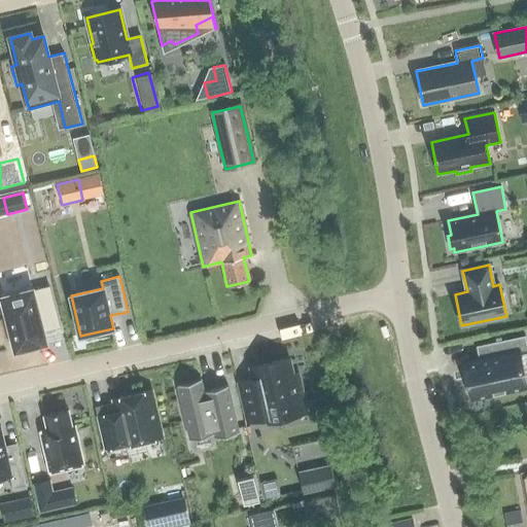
[(31,286),(1,294),(8,322),(4,323),(8,339),(12,338),(15,351),(20,350),(20,351),(32,347),(45,343),(42,331),(60,326),(49,287),(32,291),(31,286)]
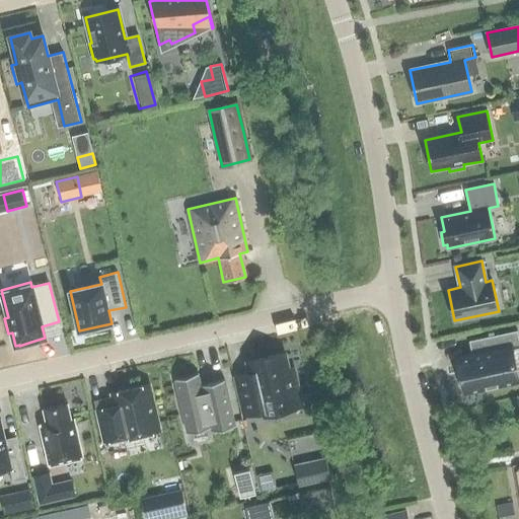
[(518,339),(517,330),(469,341),(472,357),(458,360),(465,390),(518,379),(512,350),(518,348),(518,339)]
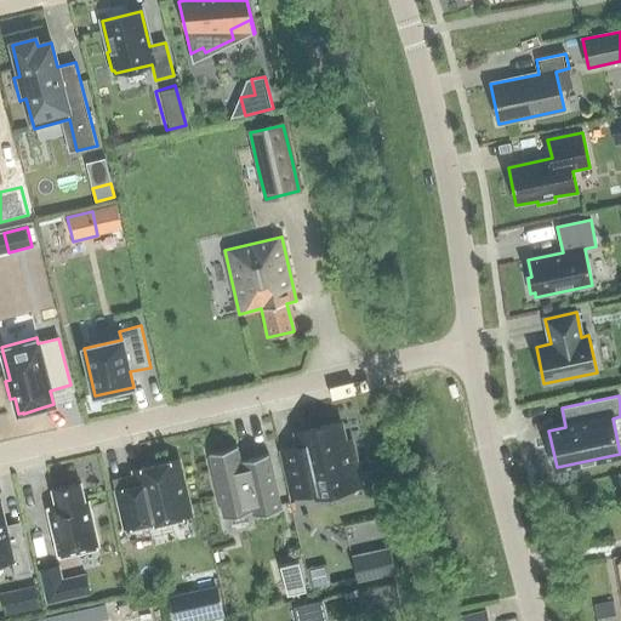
[(283,451),(292,494),(315,489),(317,494),(360,483),(349,440),(343,443),(339,423),(297,433),(298,436),(302,434),(306,446),(283,451)]
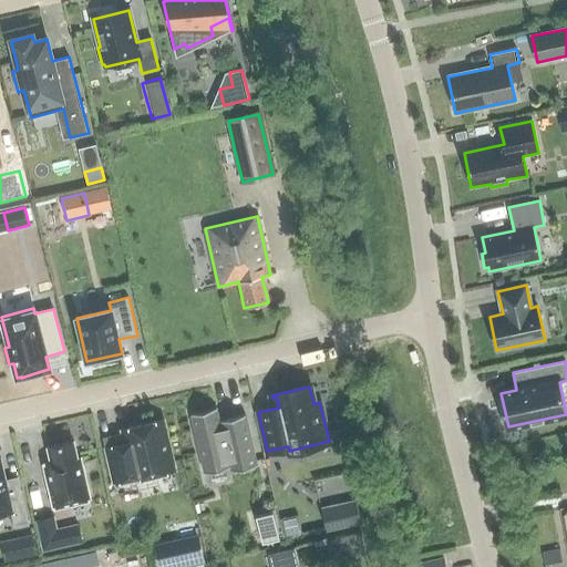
[(228,459),(232,472),(257,465),(245,415),(219,421),(216,409),(191,414),(203,465),(228,459)]
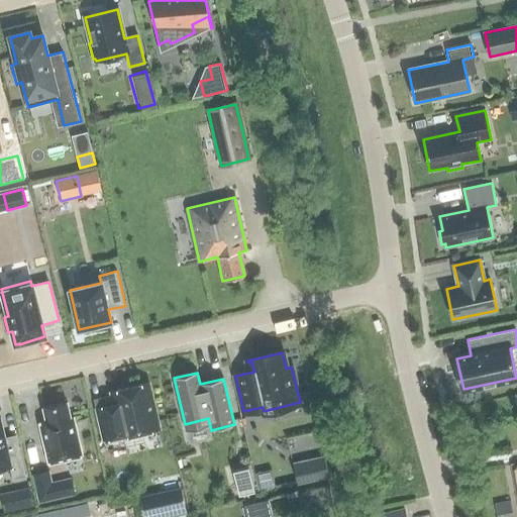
[(147,384),(112,392),(115,404),(96,408),(103,440),(122,435),(123,437),(158,429),(147,384)]
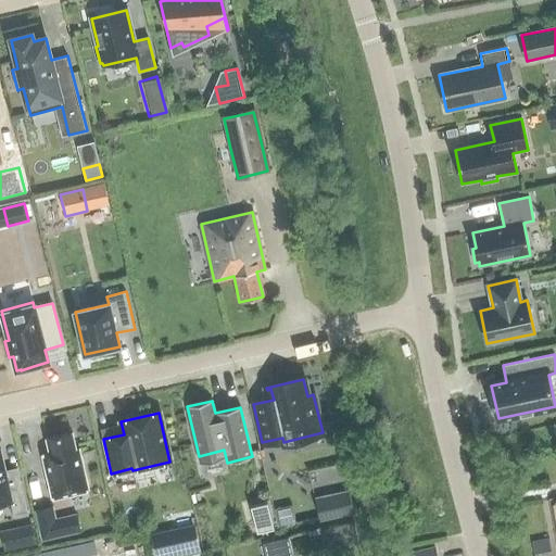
[(52,497),(88,490),(78,450),(76,450),(72,433),(47,439),(50,454),(42,456),(52,497)]
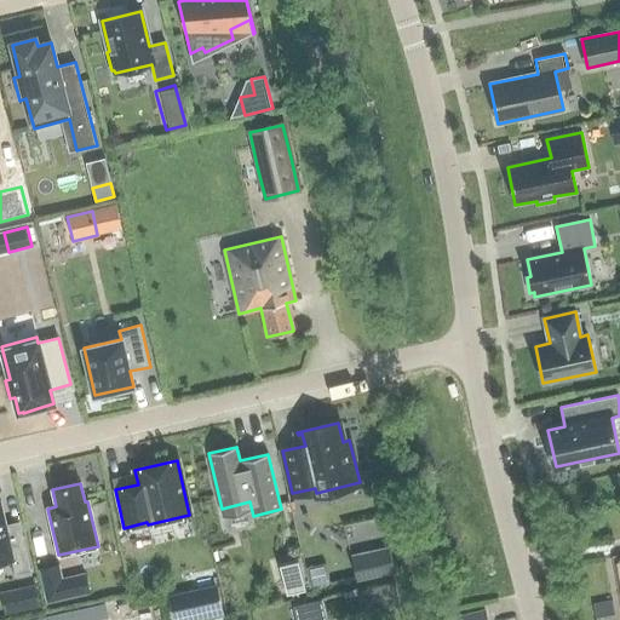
[(0,563),(12,561),(16,575),(32,572),(23,535),(9,539),(0,501),(0,563)]
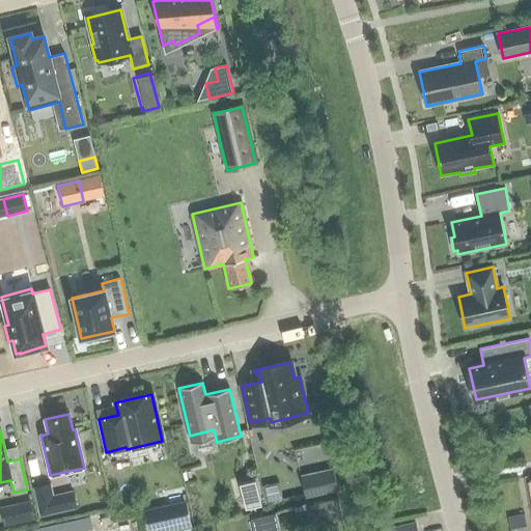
[(305,497),(338,490),(334,469),(301,476),(305,497)]
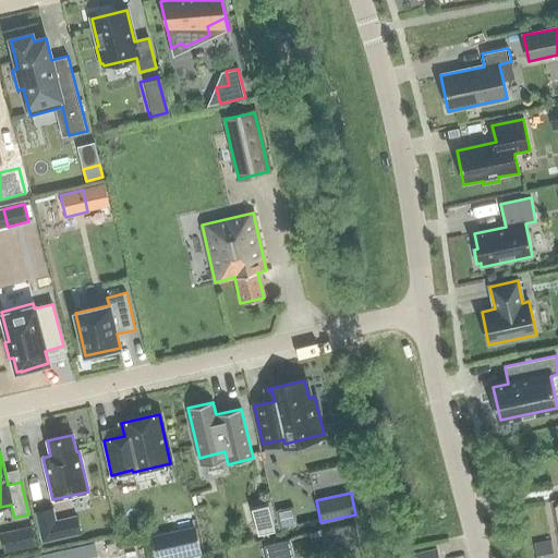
[(252,508),(258,536),(275,532),(268,505),(252,508)]
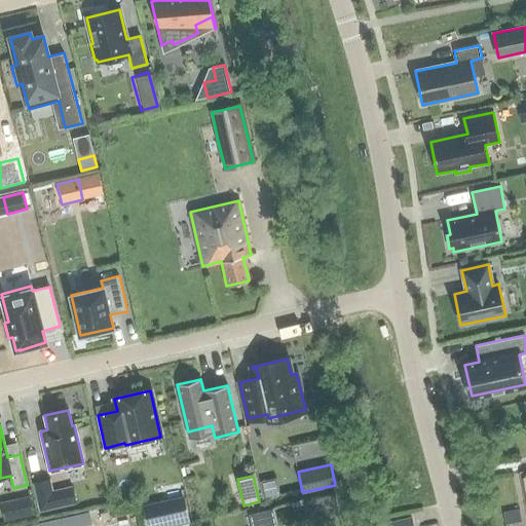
[(261,495),(277,492),(274,478),(258,481),(261,495)]
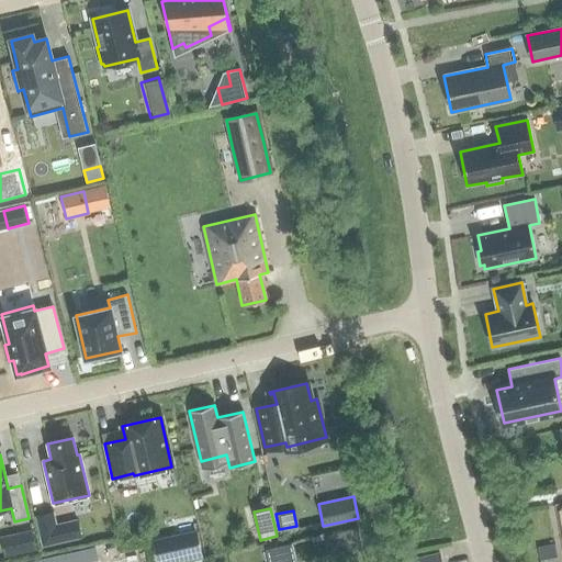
[(54,512),(34,516),(42,548),(62,543),(54,512)]
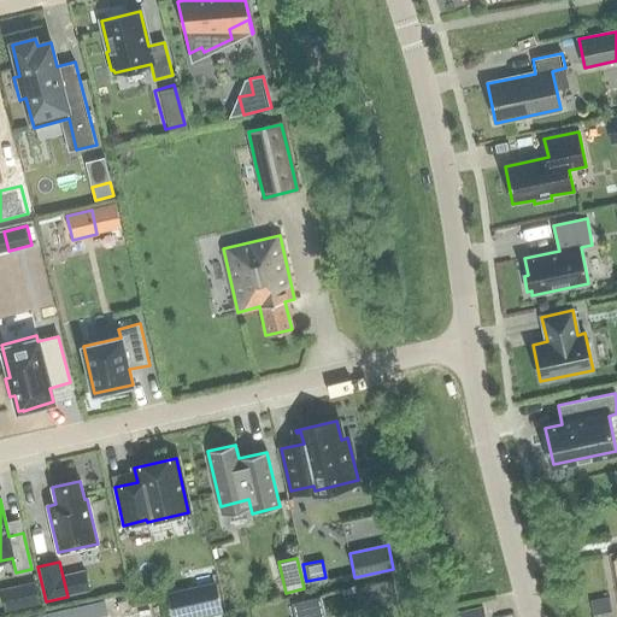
[(392,579),(364,586),(370,610),(398,604),(392,579)]
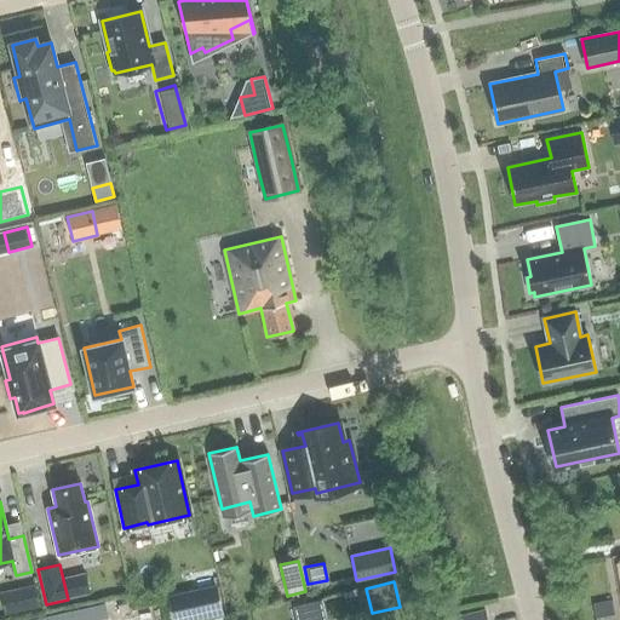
[(216,585),(168,596),(172,619),(208,619),(223,616),(216,585)]
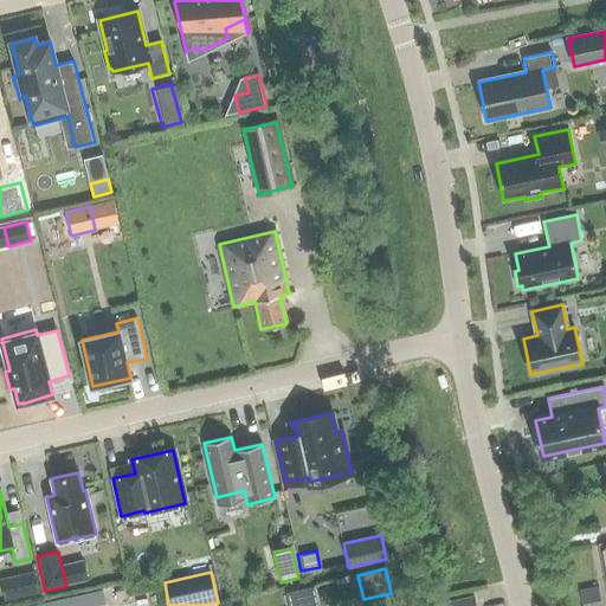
[(23,577),(1,581),(6,599),(27,594),(23,577)]
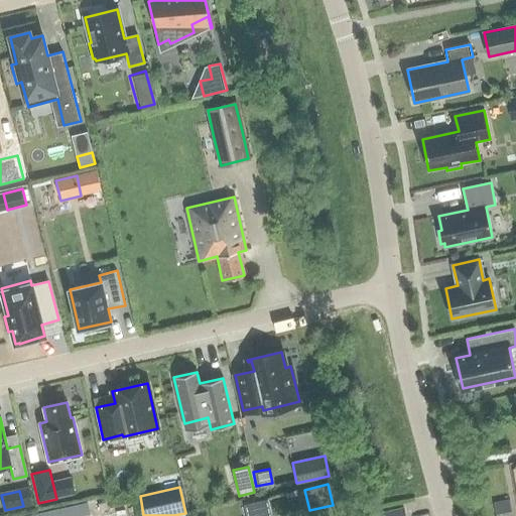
[(243,503),(245,515),(269,515),(266,498),(243,503)]
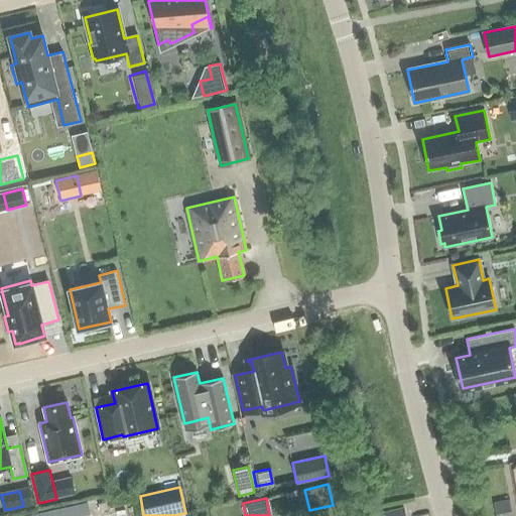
[(87,504),(31,515),(77,515),(89,513),(87,504)]
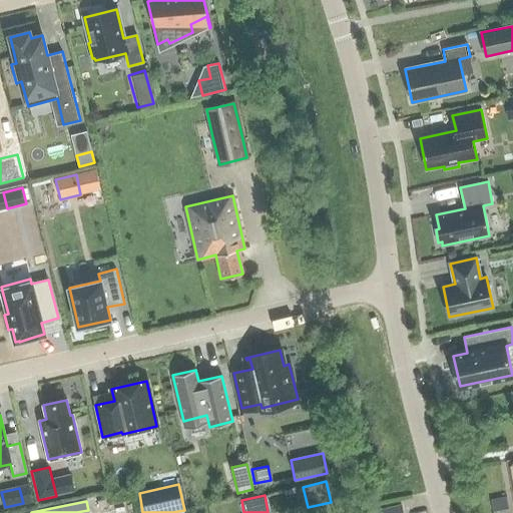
[(405,512),(403,504),(368,512),(405,512)]
